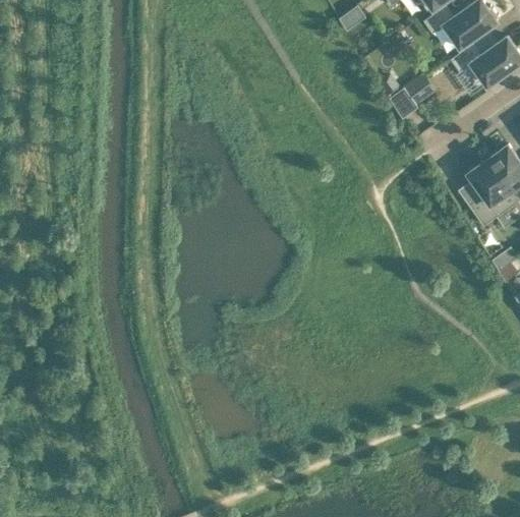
[(386,0),(391,6),(399,0),(422,0),(430,11),(447,0),(386,0)]
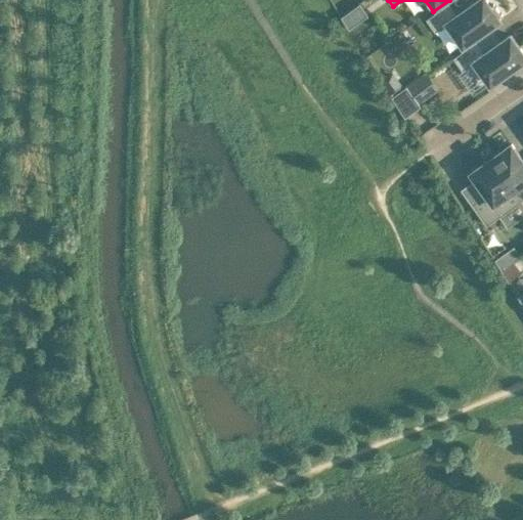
[(461,50),(470,44),(499,23),(498,22),(502,19),(500,17),(500,16),(499,15),(495,10),(495,9),(494,8),(494,9),(493,7),(490,9),(483,0),(481,0),(456,17),(448,6),(426,22),(435,35),(445,27),(461,50)]
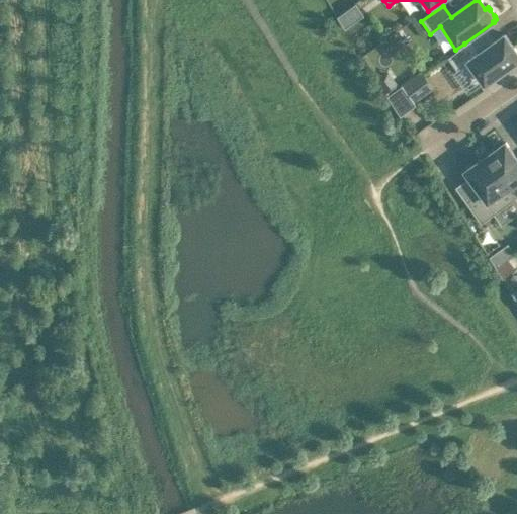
[(355,6),(336,19),(344,31),(363,17),(355,6)]
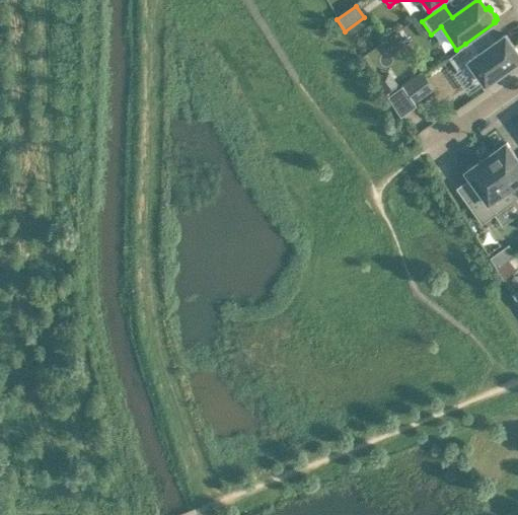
[(469,64),(485,86),(517,62),(517,55),(505,37),(478,56),(470,45),(448,60),(457,73),(469,64)]
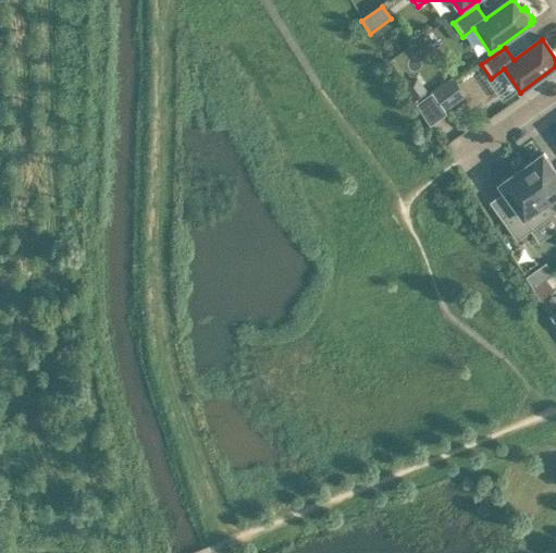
[(437,90),(417,107),(431,124),(452,109),(437,90)]
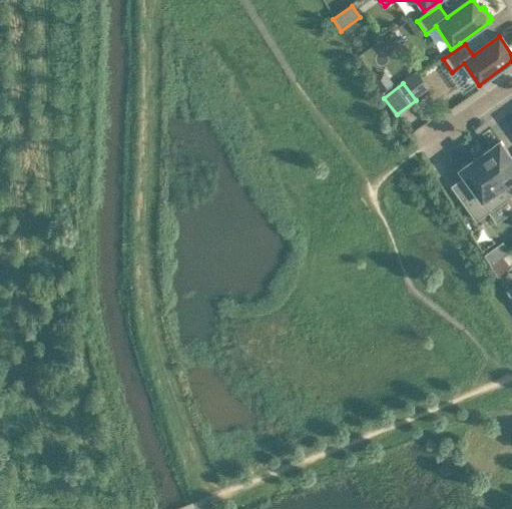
[(480,157),(510,198),(511,196),(511,160),(500,143),(480,157)]
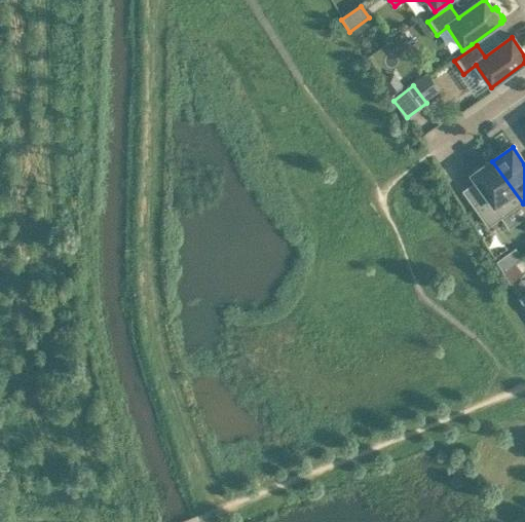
[(488,229),(523,203),(492,161),(473,176),(488,198),(473,209),(486,227),(488,229)]
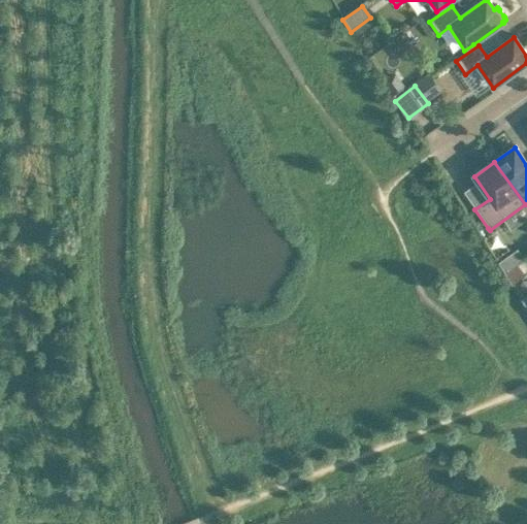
[(511,256),(498,265),(505,276),(518,267),(511,256)]
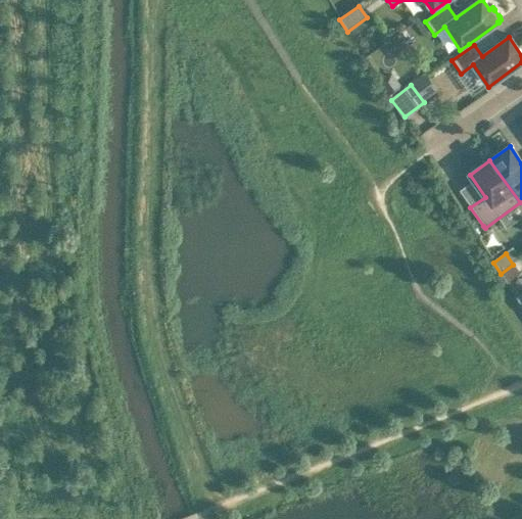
[(513,265),(501,274),(507,283),(519,273),(513,265)]
